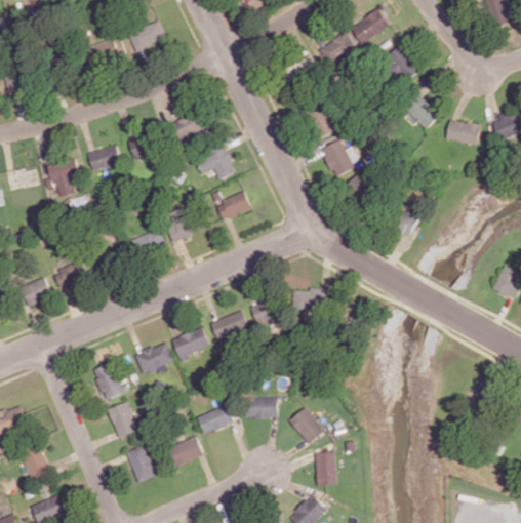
[(387,27),(376,9),(349,28),(359,45),(387,27)]
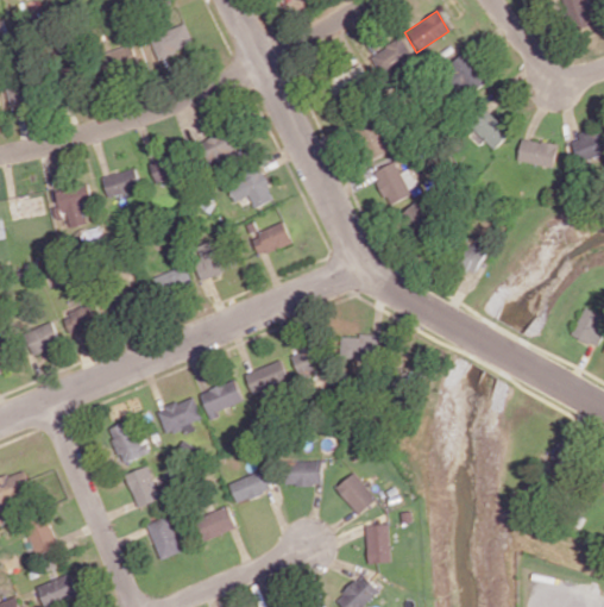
[(153,58),(189,48),(183,26),(148,37),(153,58)]
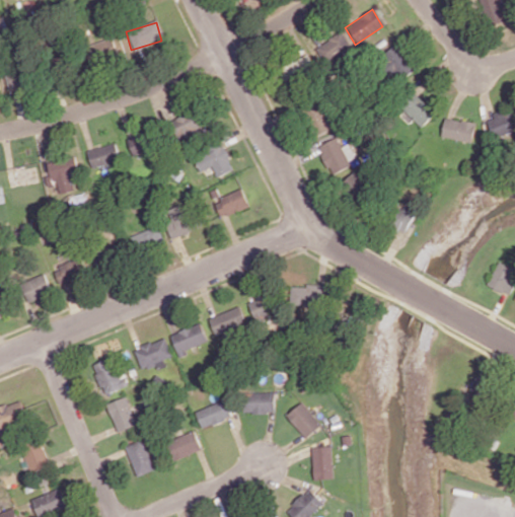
[(312,49),(321,65),(350,50),(341,32),(312,49)]
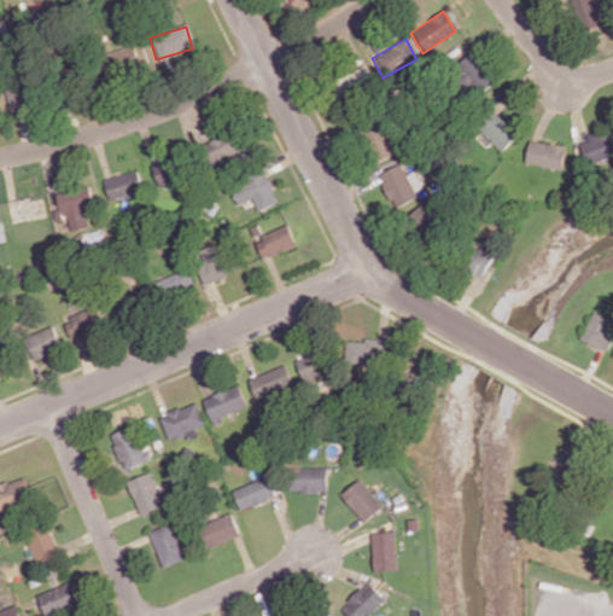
[(100,58),(111,83),(146,68),(135,44),(100,58)]
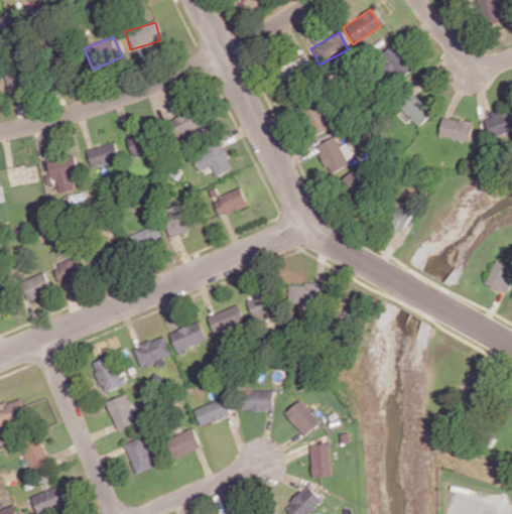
[(406,76),(405,48),(381,49),(382,77),(406,76)]
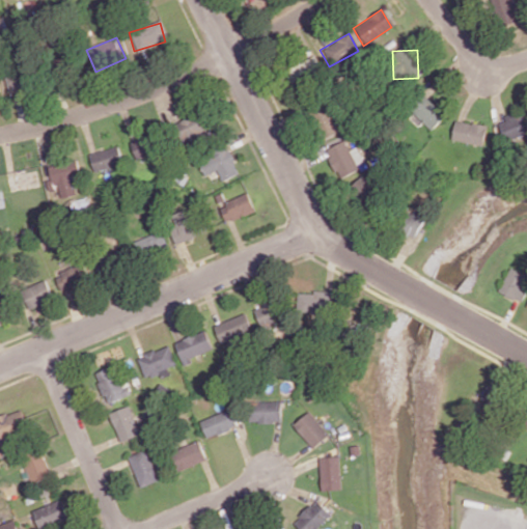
[(26,73),(2,73),(2,92),(26,91),(26,73)]
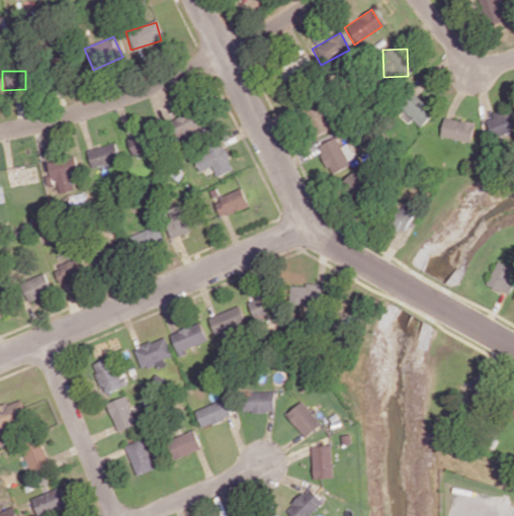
[(400,111),(420,127),(432,113),(412,97),(400,111)]
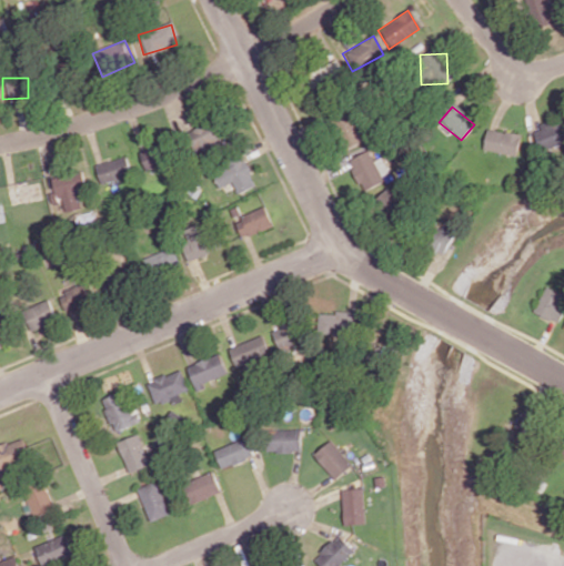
[(340,144),(362,143),(361,118),(338,119),(340,144)]
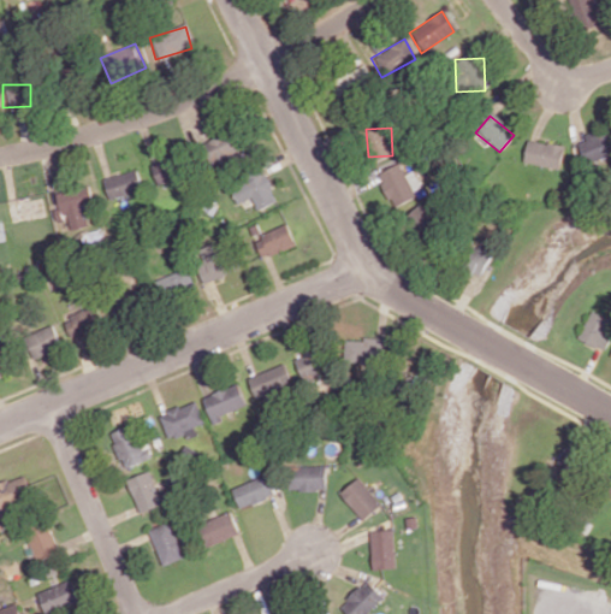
[(202,143),(214,171),(238,160),(225,133),(202,143)]
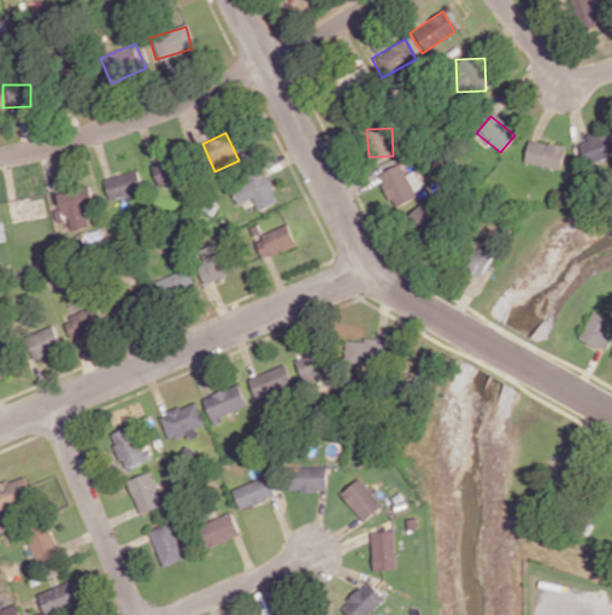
[(577,140),(581,164),(611,158),(611,140),(611,135),(577,140)]
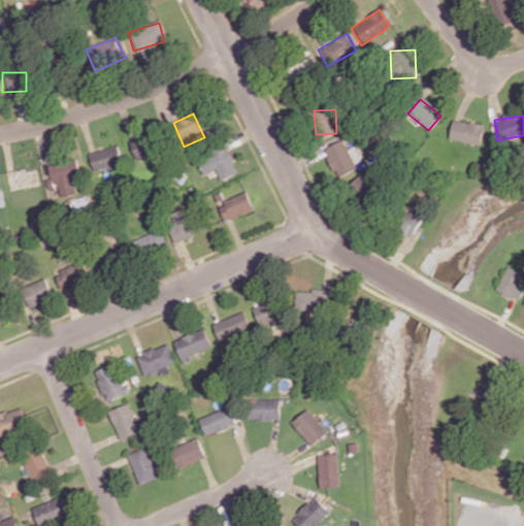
[(481,126),(450,122),(448,141),(479,144),(481,126)]
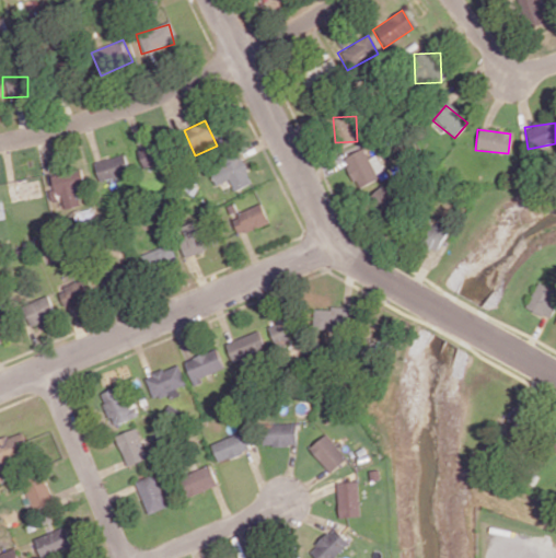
[(340,159),(356,190),(374,181),(360,150),(340,159)]
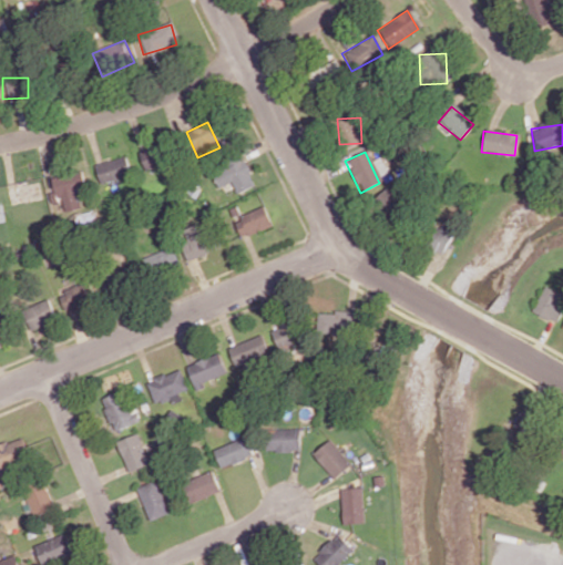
[(92,165),(96,184),(128,177),(123,157),(92,165)]
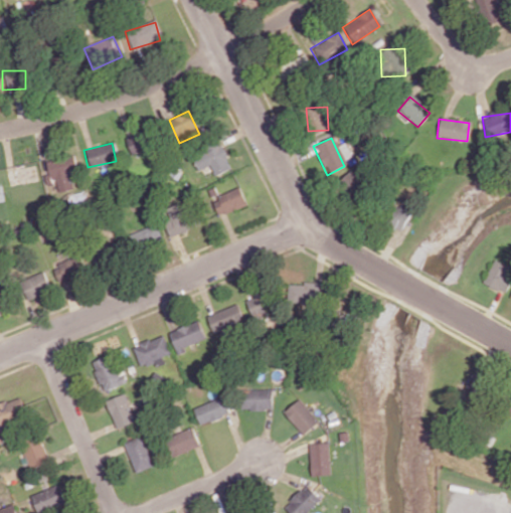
[(229,169),(218,145),(189,158),(195,171),(207,166),(212,177),(229,169)]
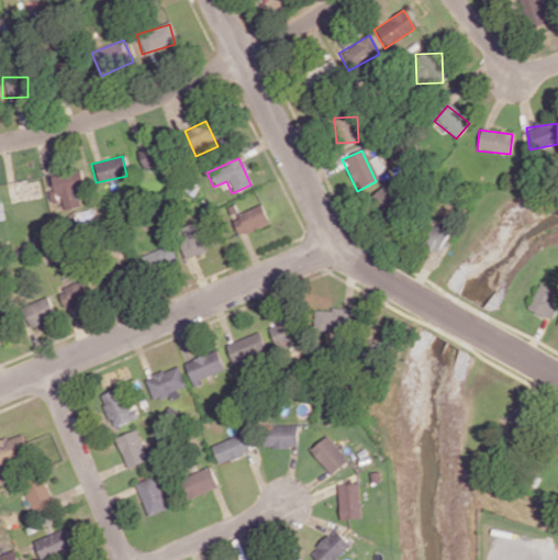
[(60,211),(79,208),(77,198),(84,197),(79,170),(47,177),(51,192),(46,192),(48,202),(58,200),(60,211)]
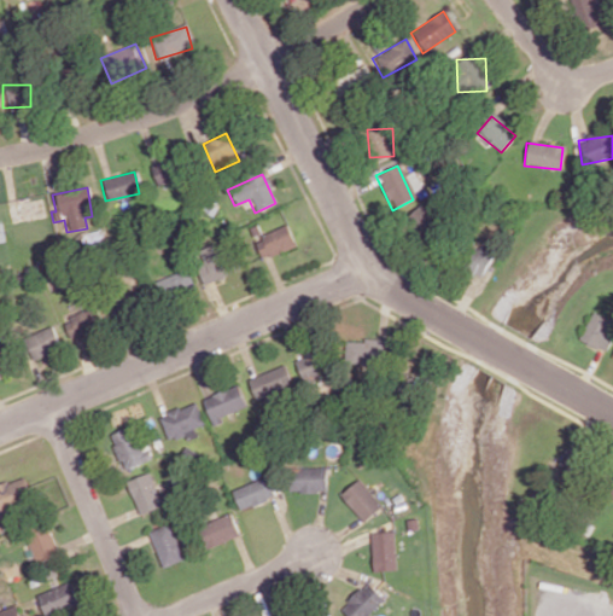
[(229,274),(215,244),(190,256),(204,285),(229,274)]
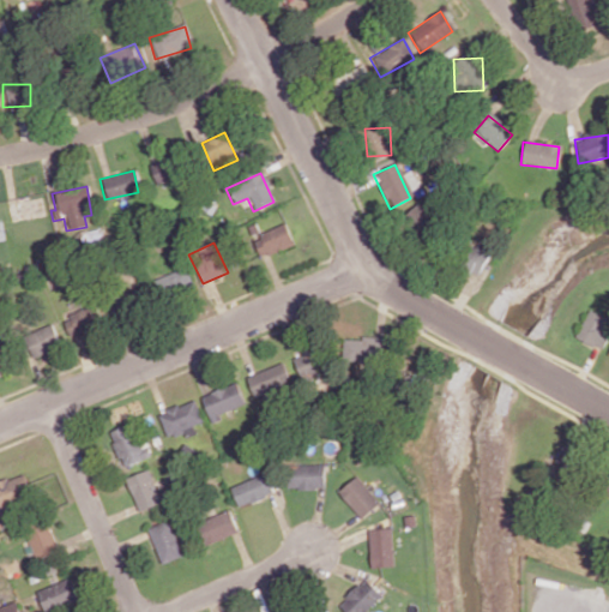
[(478,276),(488,252),(470,245),(459,269),(478,276)]
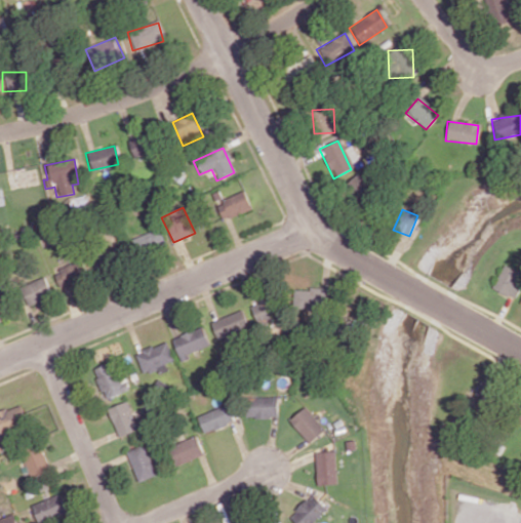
[(127,240),(133,259),(164,249),(158,231),(127,240)]
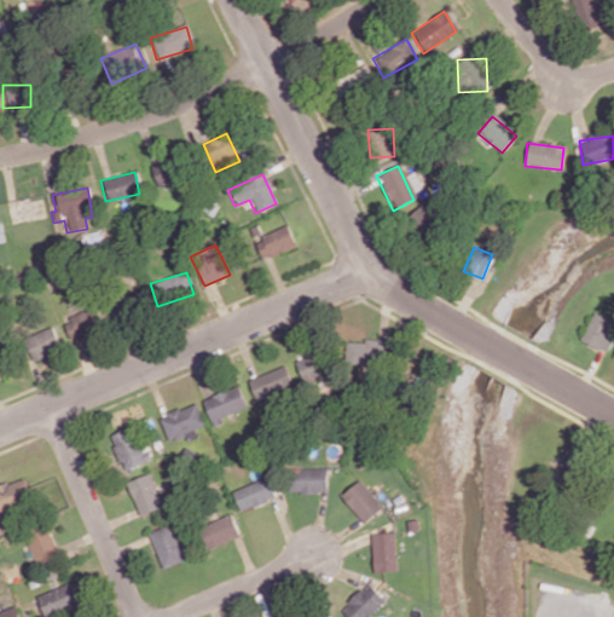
[(68,342),(100,330),(92,309),(61,321),(68,342)]
